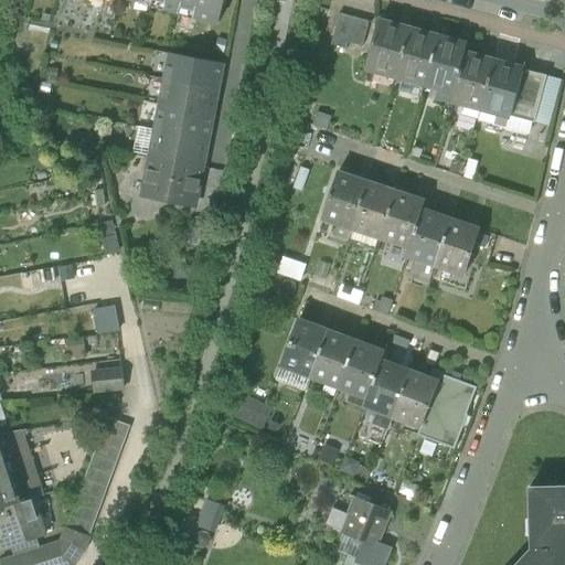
[(136,0),(138,1),(138,0),(151,0),(150,4),(152,4),(153,0),(158,0),(167,2),(164,9),(179,12),(181,7),(195,11),(194,17),(219,24),(225,0),(136,0)]
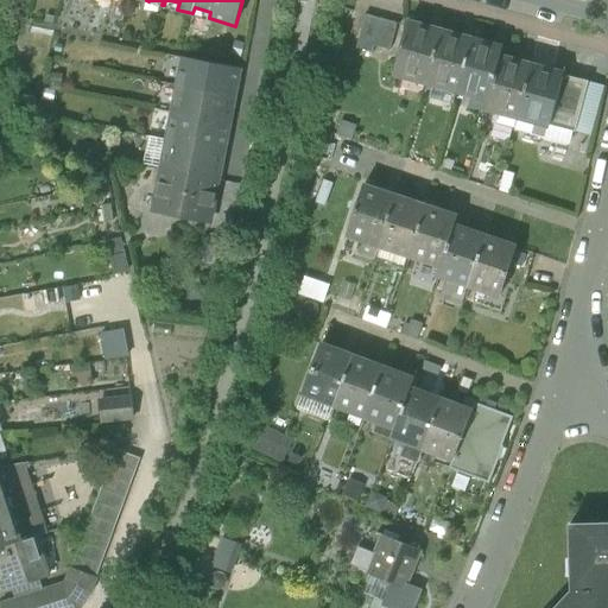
[(356,50),(373,55),(375,48),(391,51),(398,25),(366,16),(356,50)]
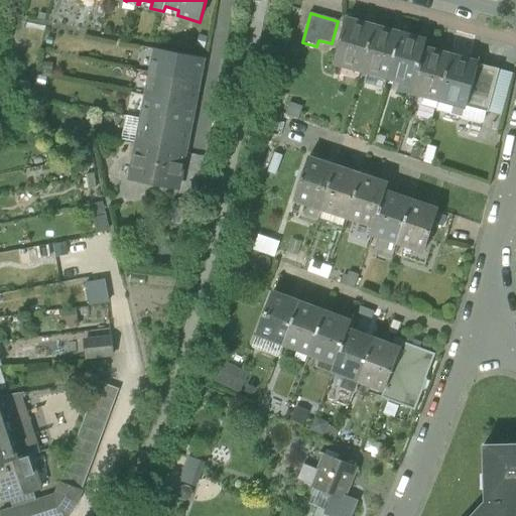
[(335,63),(362,71),(373,28),(346,20),(345,22),(335,63)]
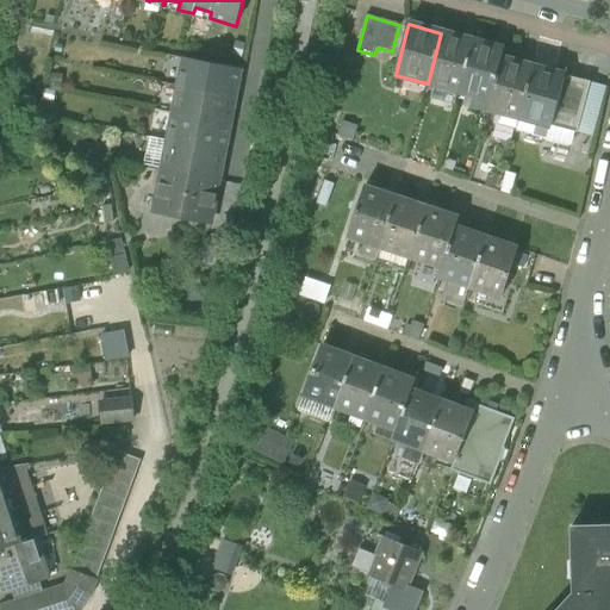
[(472,42),(441,33),(428,83),(459,92),(472,42)]
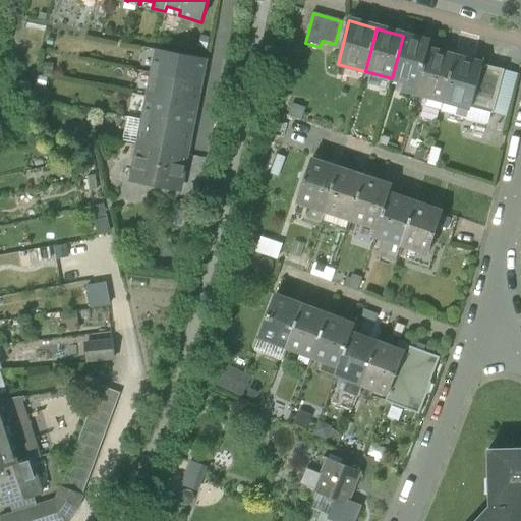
[(430,43),(403,36),(392,78),(418,85),(428,51),(430,43)]
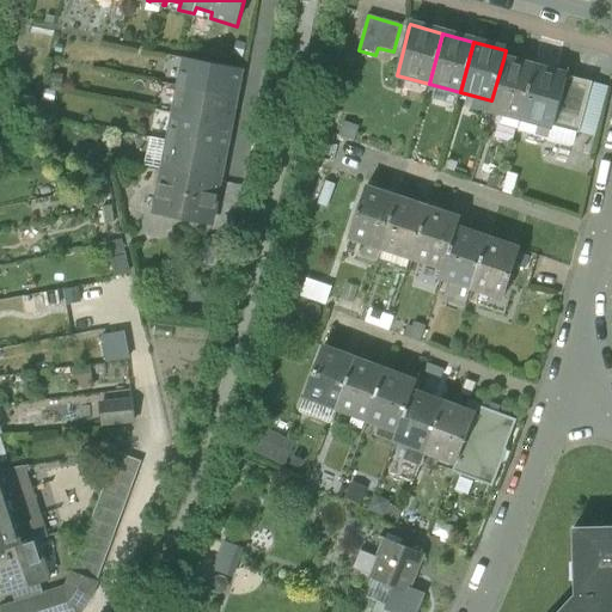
[(185,59),(179,87),(233,98),(234,91),(237,91),(242,71),(185,59)]
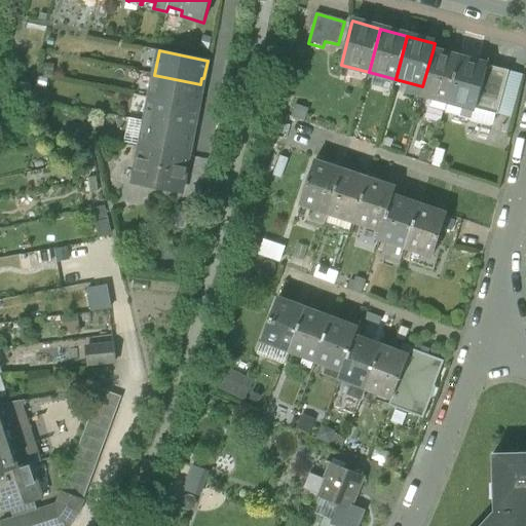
[(459,59),(433,51),(422,86),(420,95),(447,102),(459,59)]
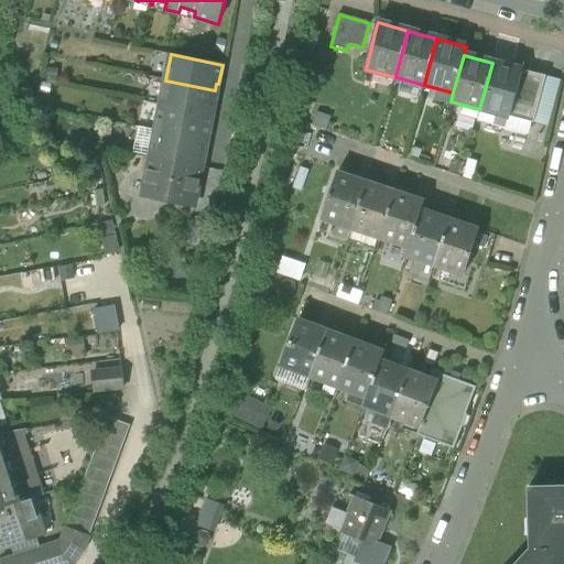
[(522,71),(492,63),(479,109),(496,114),(508,117),(510,117),(522,71)]
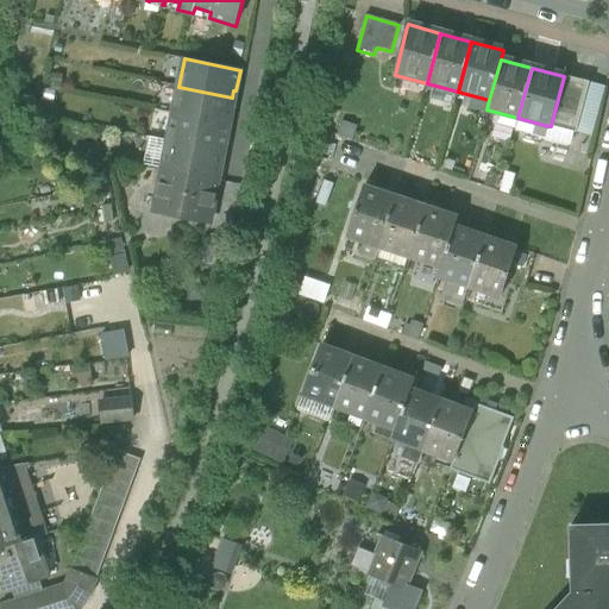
[(573,132),(576,132),(590,83),(564,76),(551,126),(573,132)]
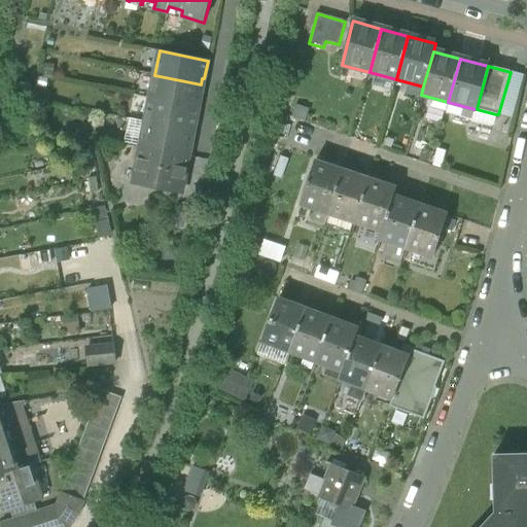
[(523,75),(511,72),(498,114),(511,118),(523,75)]
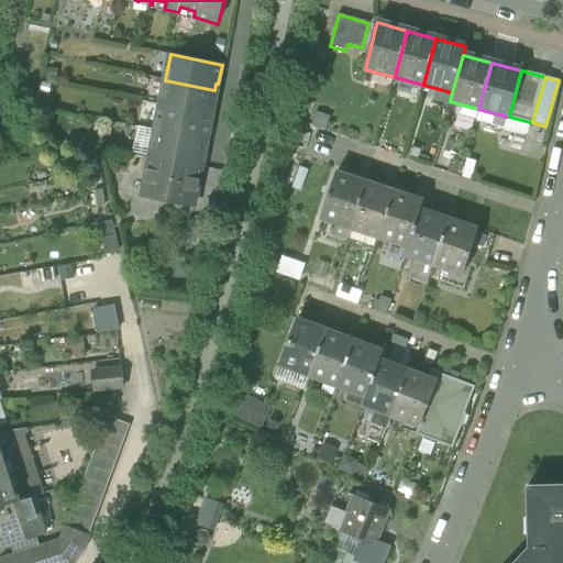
[(165,80),(161,106),(212,116),(216,97),(213,97),(214,90),(165,80)]
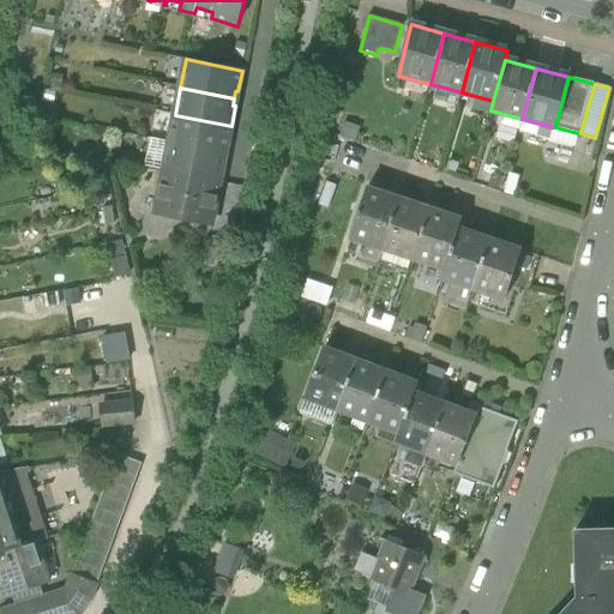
[(175,115),(169,143),(223,154),(224,146),(227,146),(232,126),(175,115)]
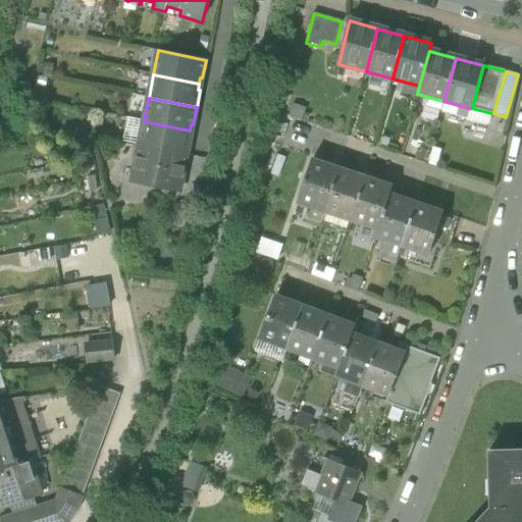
[(440,112),(456,116),(459,105),(444,101),(440,112)]
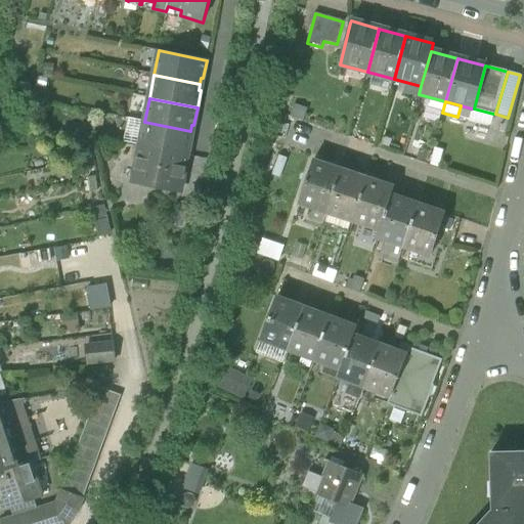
[(472,108),(461,105),(457,117),(469,120),(472,108)]
